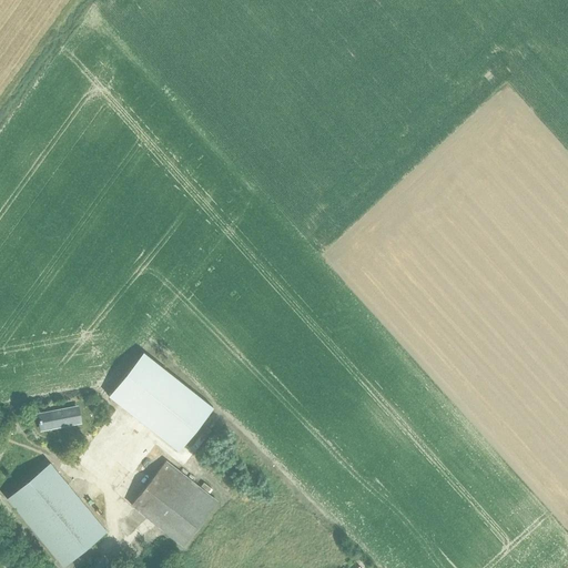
[(179,452),(213,407),(143,352),(108,396),(179,452)]
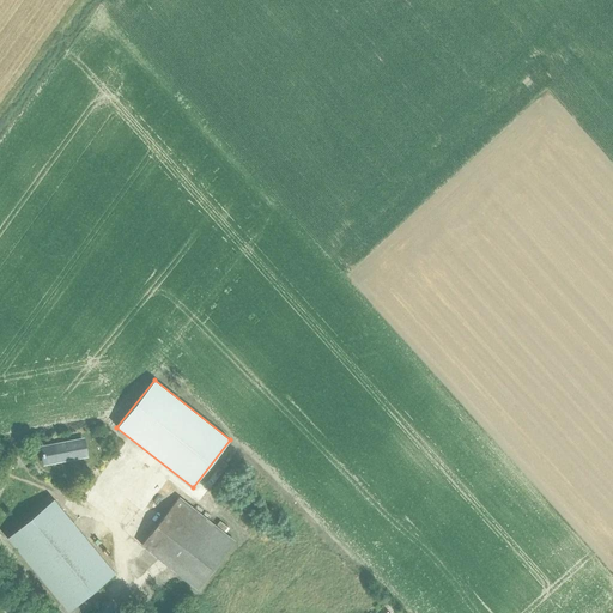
[(48,447),(42,448),(43,454),(42,454),(43,457),(44,457),(46,463),(50,462),(79,456),(85,455),(84,449),(85,449),(84,445),(83,439),(77,441),(48,447)]
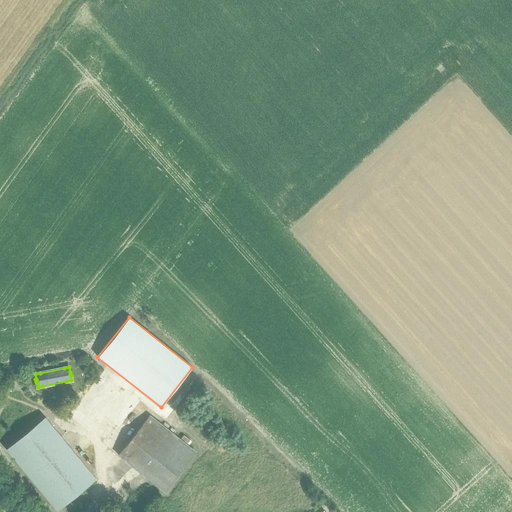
[(179,404),(192,386),(187,383),(175,401),(179,404)]
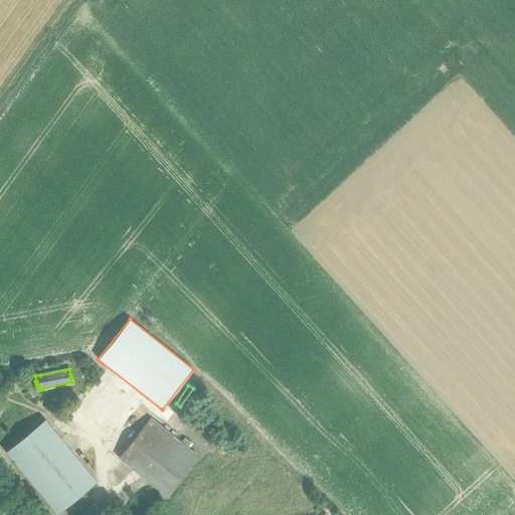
[(118,458),(165,495),(197,456),(150,418),(118,458)]
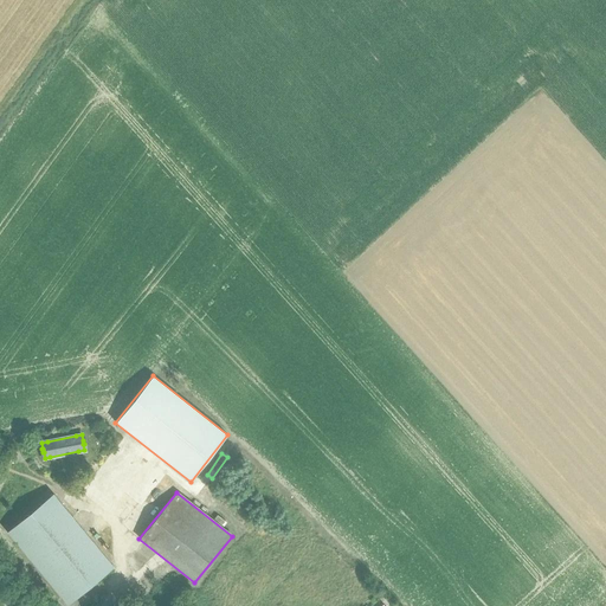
[(68,605),(114,567),(53,494),(7,532),(68,605)]
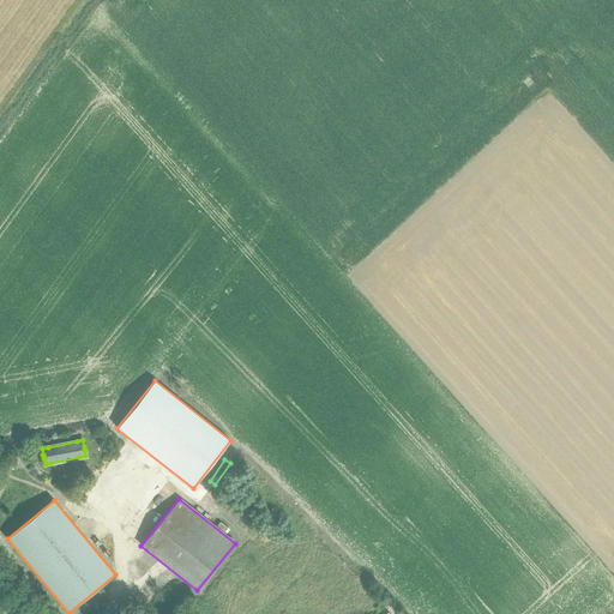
[(228,530),(232,525),(223,521),(220,525),(228,530)]
